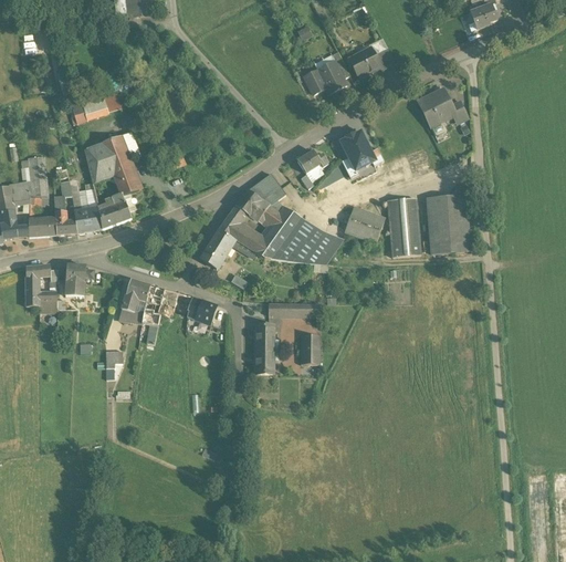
[(114,0),(116,13),(136,11),(139,11),(140,14),(150,13),(150,11),(149,11),(148,0),(114,0)]
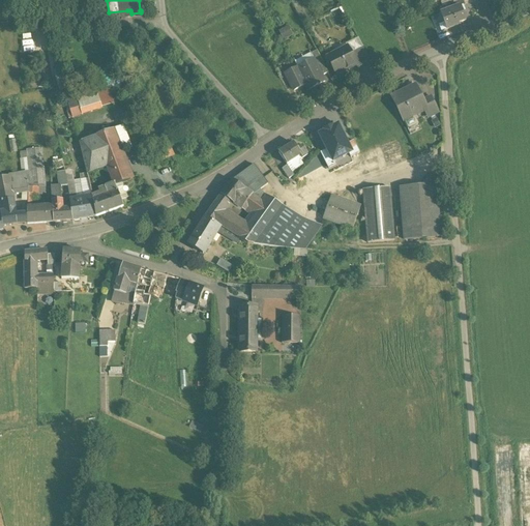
[(139,0),(140,10),(141,10),(147,9),(146,0),(139,0)]
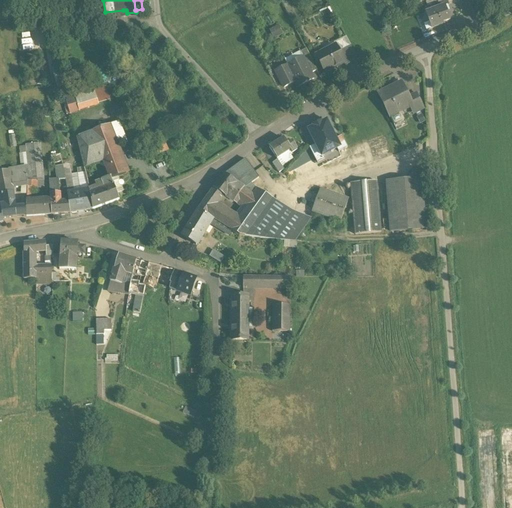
[(437,6),(425,10),(431,25),(443,21),(442,19),(450,16),(445,3),(437,6)]
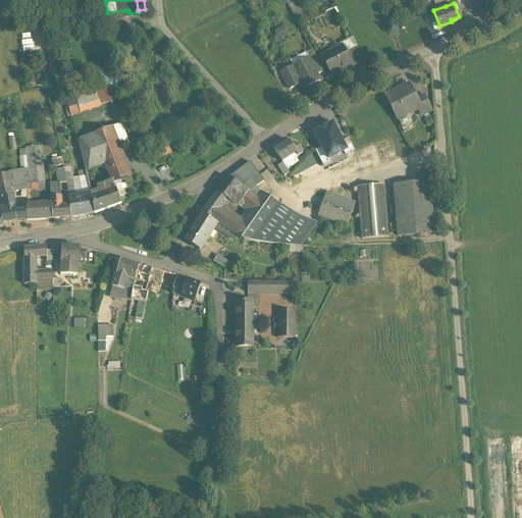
[(342,44),(326,52),(330,60),(327,62),(331,71),(350,61),(351,61),(345,50),(342,44)]
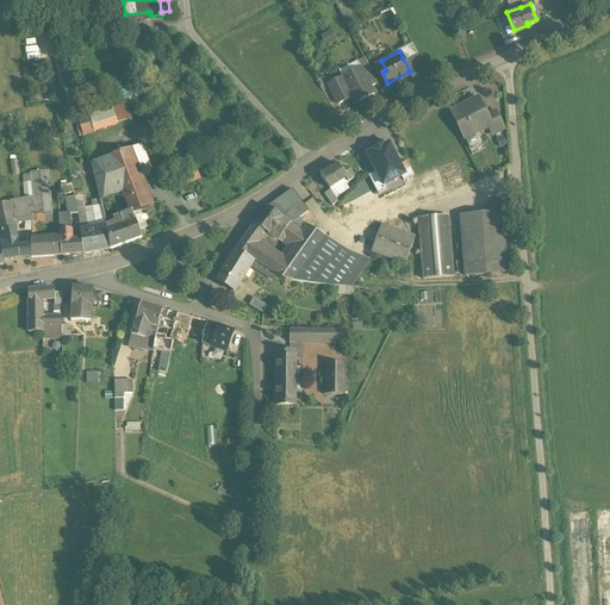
[(418,51),(403,58),(410,72),(409,72),(411,75),(427,67),(418,51)]
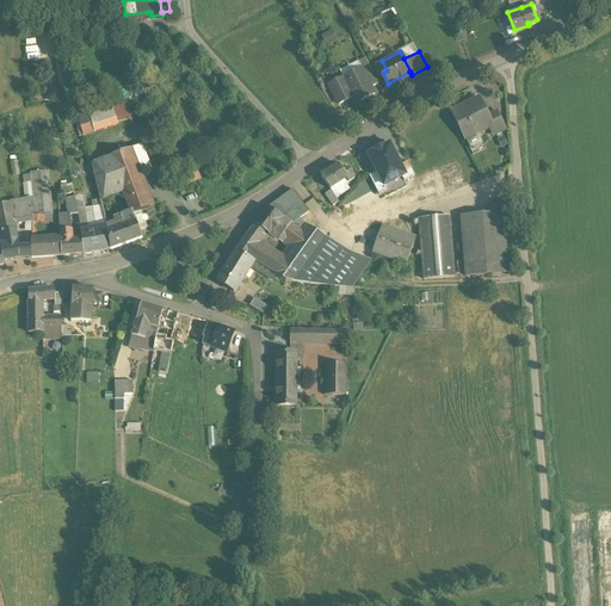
[(377,81),(364,55),(358,59),(362,65),(371,84),(377,81)]
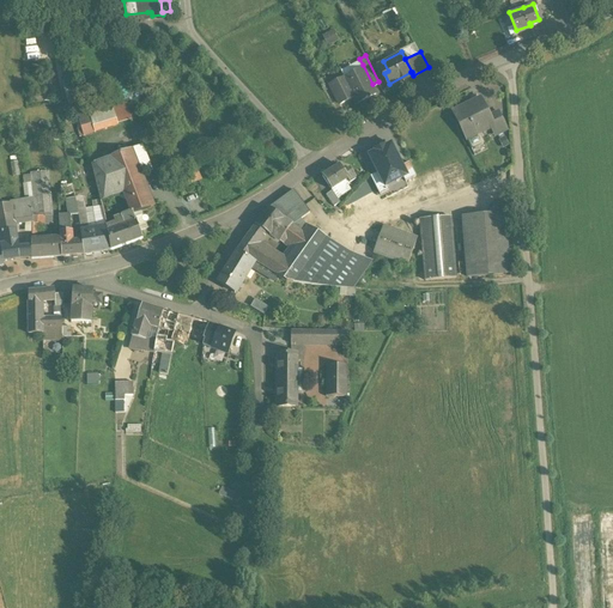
[(359,59),(341,67),(344,74),(363,65),(359,59)]
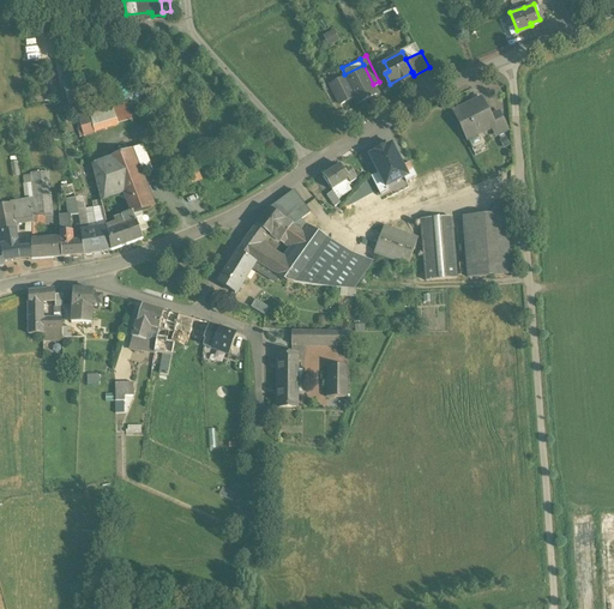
[(344,74),(354,94),(357,101),(377,90),(373,84),(363,65),(344,74)]
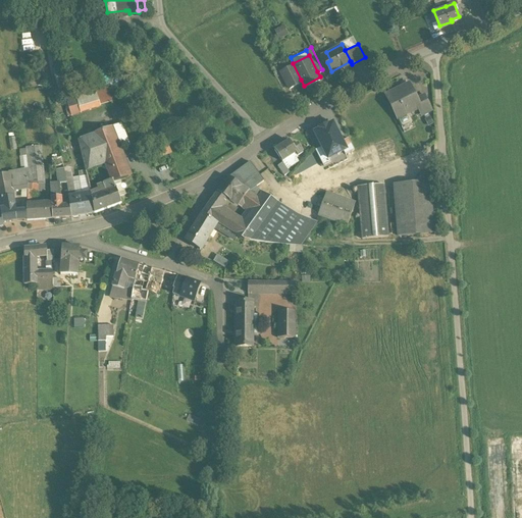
[(109,63),(94,68),(94,71),(98,81),(113,75),(111,65),(109,63)]
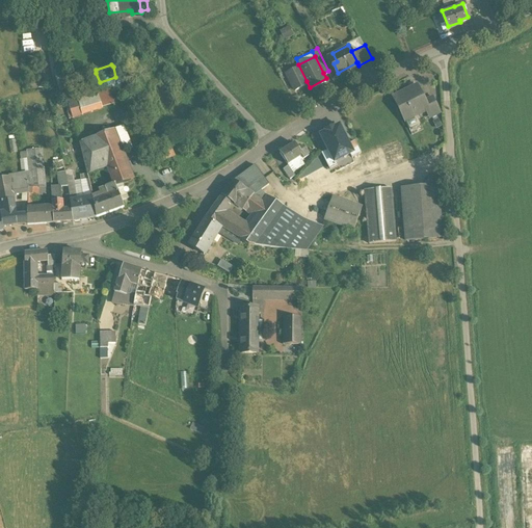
[(298,64),(286,71),(295,87),(307,81),(298,64)]
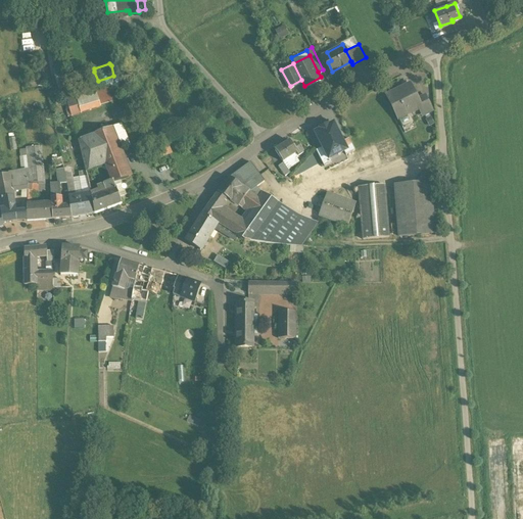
[(93,81),(75,87),(81,109),(100,103),(93,81)]
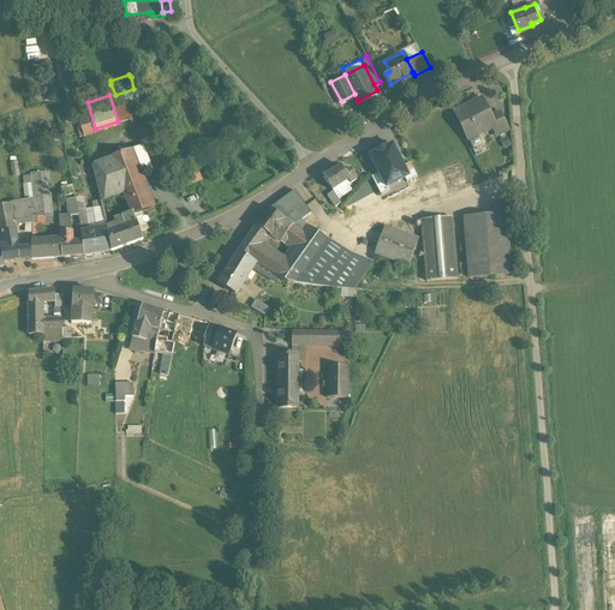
[(481,95),(454,108),(469,137),(494,125),(495,124),(490,113),(481,95)]
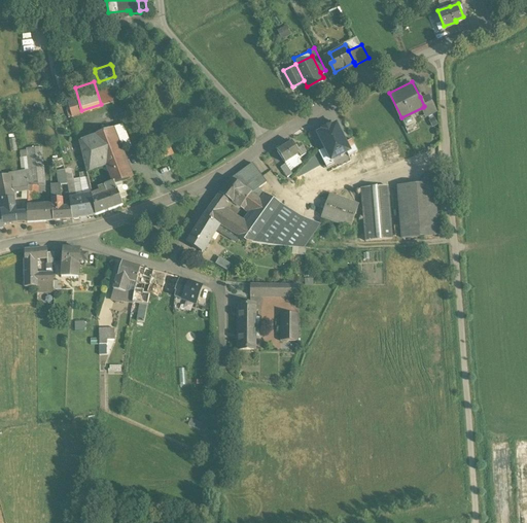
[(81,110),(75,88),(66,90),(72,113),(81,110)]
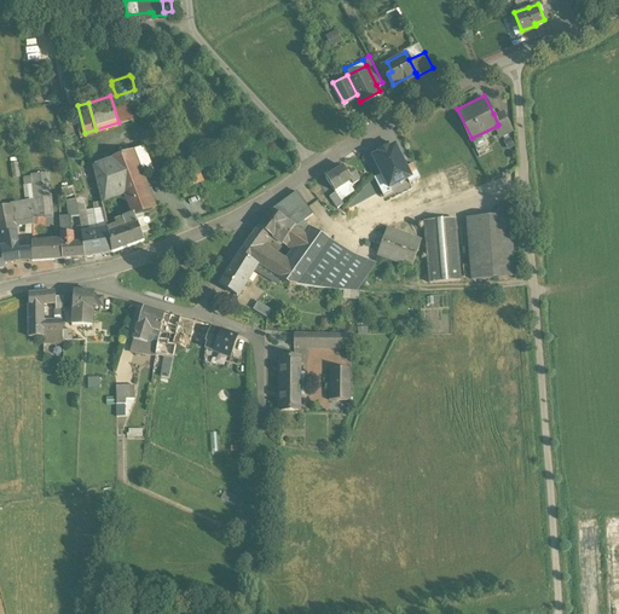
[(512,129),(502,109),(493,114),(498,125),(497,126),(502,134),(512,129)]
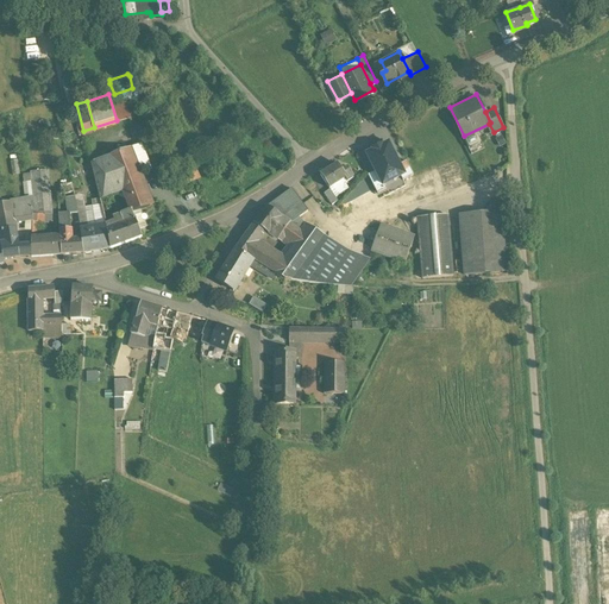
[(401,174),(405,171),(400,162),(388,139),(366,151),(375,169),(382,183),(384,182),(401,174)]
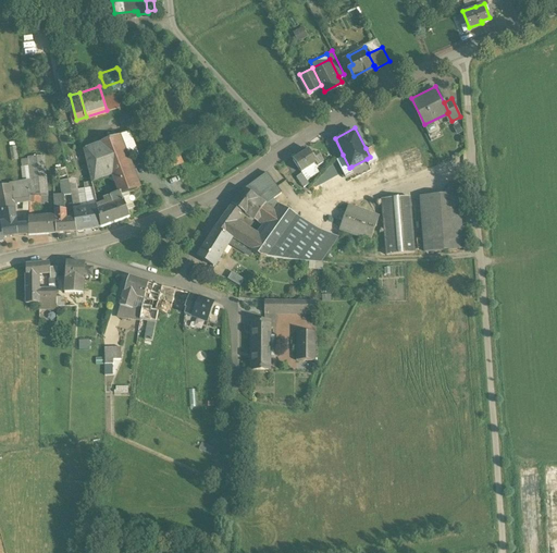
[(132,163),(120,132),(101,139),(113,172),(120,189),(121,192),(136,185),(128,164),(132,163)]
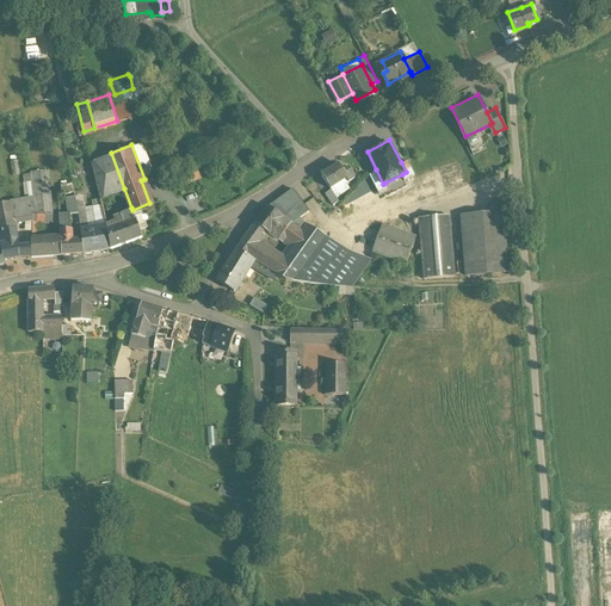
[(124,189),(111,153),(91,160),(98,186),(100,197),(124,189)]
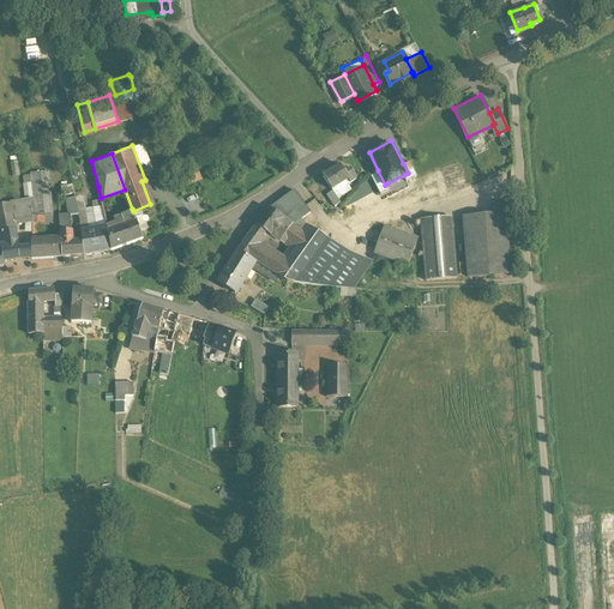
[(410,160),(403,163),(408,173),(404,175),(407,179),(417,173),(410,160)]
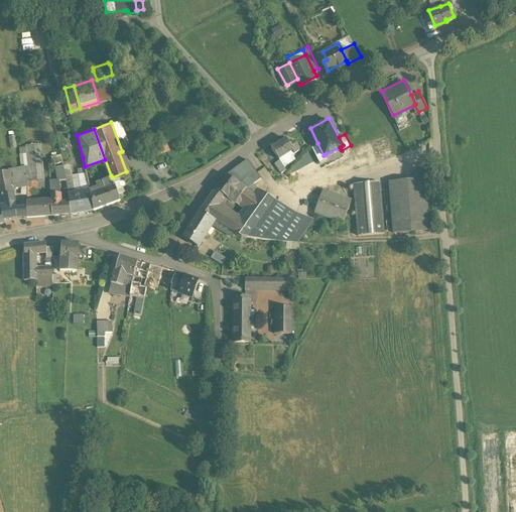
[(285,136),(271,145),(278,157),(281,155),(289,150),(295,146),(292,141),(289,143),(285,136)]
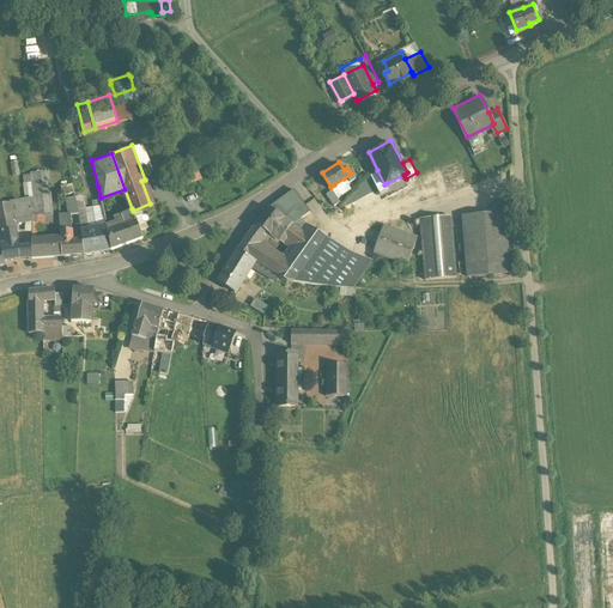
[(48,168),(30,170),(34,201),(34,204),(34,212),(53,212),(48,168)]
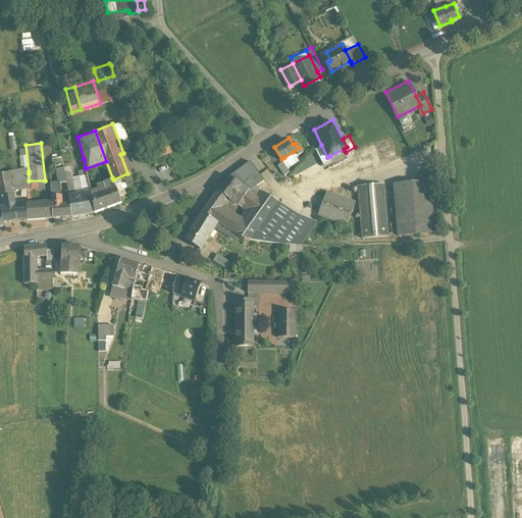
[(327,157),(321,145),(315,148),(323,163),(331,159),(329,156),(327,157)]
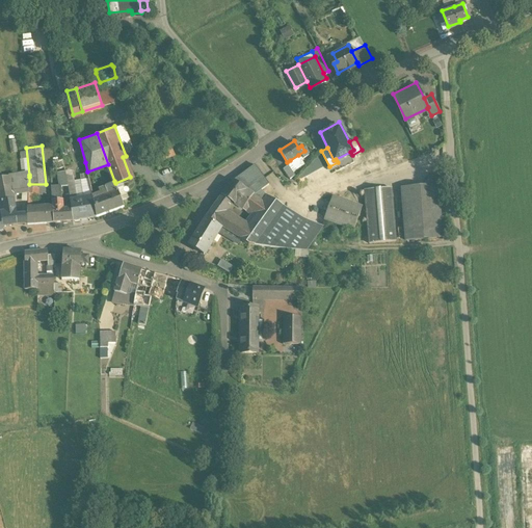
[(298,155),(290,160),(294,166),(302,161),(298,155)]
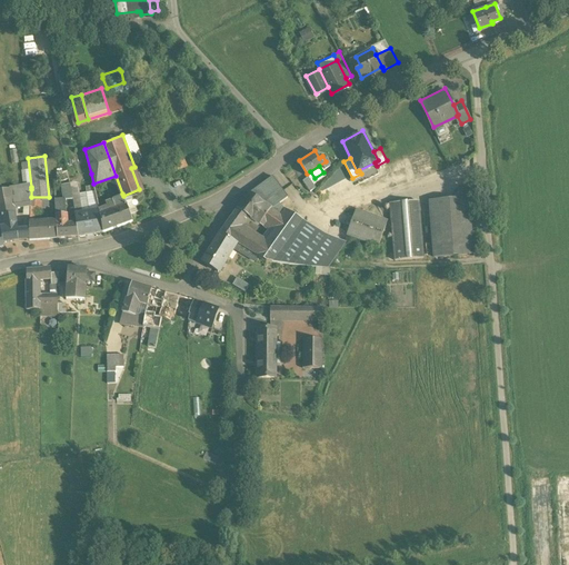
[(272,174),(249,190),(271,206),(279,200),(288,194),(272,174)]
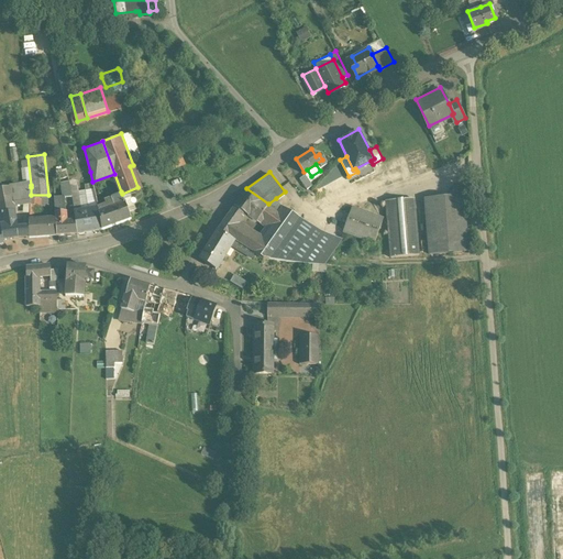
[(76,220),(76,222),(84,220),(83,211),(77,178),(69,179),(72,194),(76,220)]
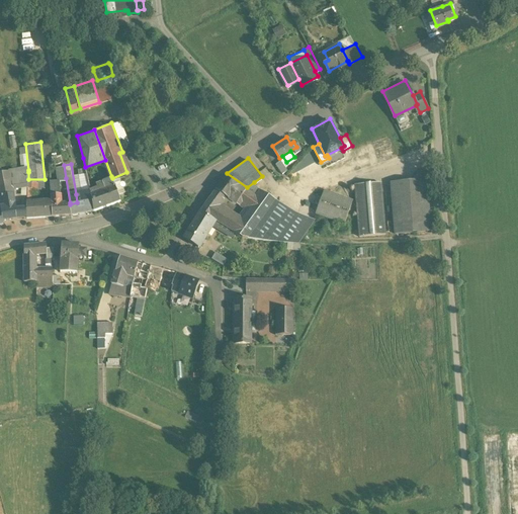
[(64,165),(56,166),(58,178),(60,178),(60,179),(66,178),(64,165)]
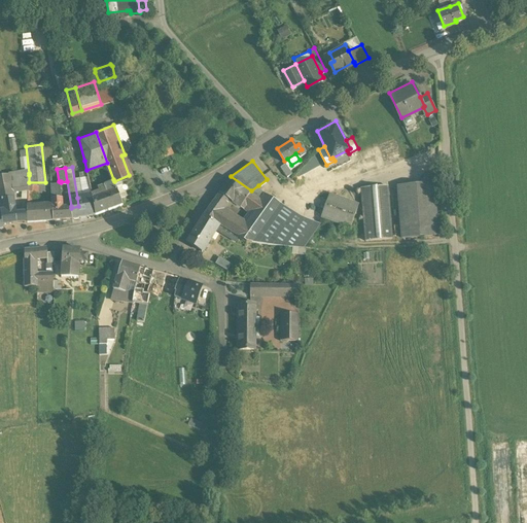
[(29,173),(0,177),(0,188),(11,186),(29,184),(29,182),(29,173)]
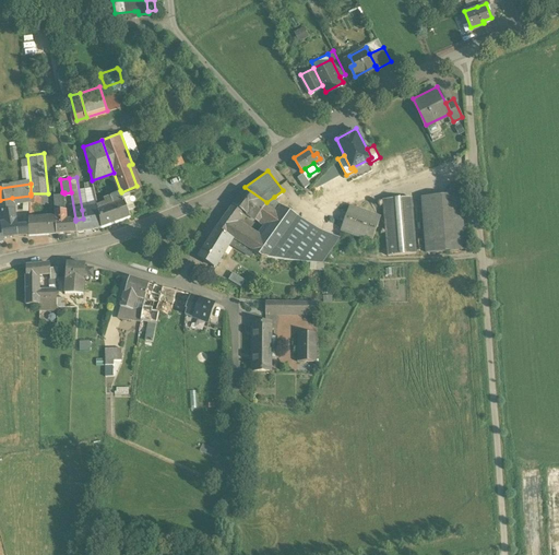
[(137,186),(121,192),(125,200),(140,193),(137,186)]
